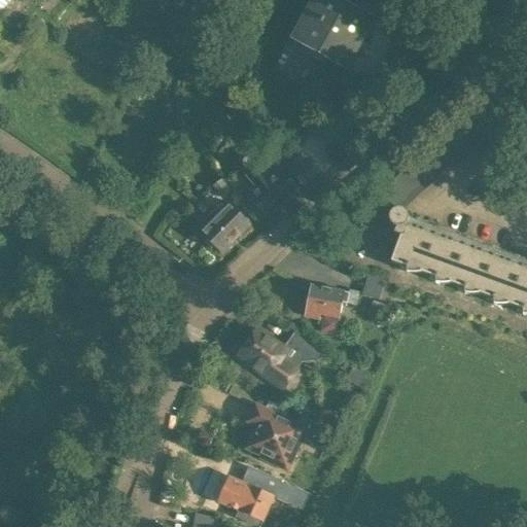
[(305,0),(289,32),(348,65),(377,13),(353,0),(305,0)]
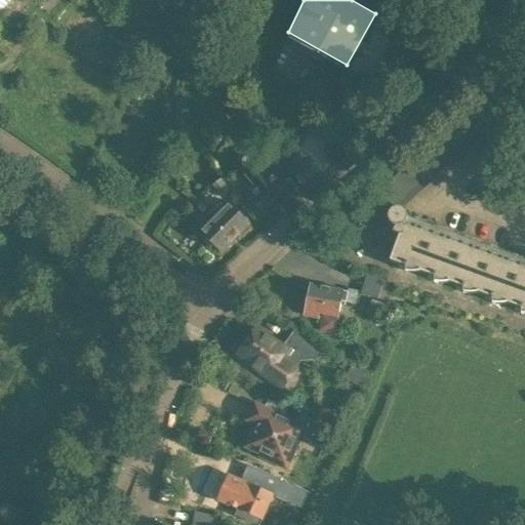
[(0,21),(0,41),(11,28),(1,21),(0,21)]
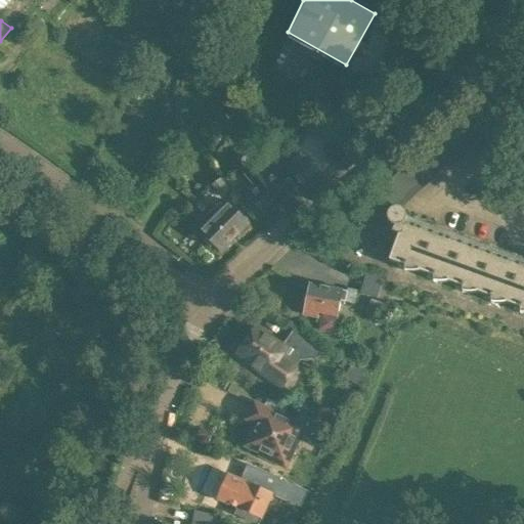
[(209,68),(203,75),(204,79),(209,83),(213,83),(218,76),(209,68)]
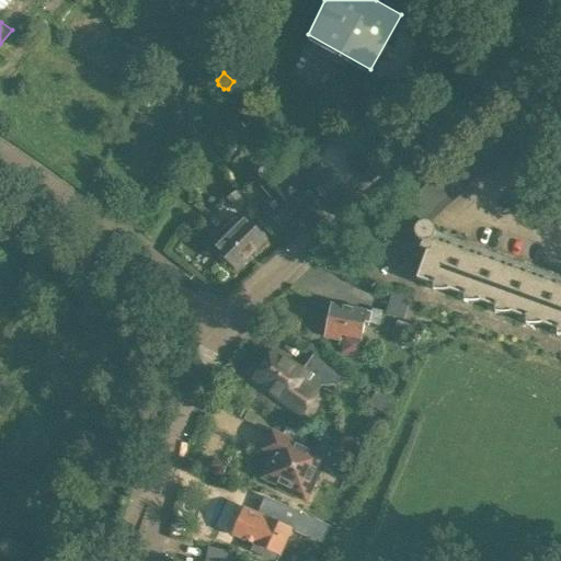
[(415,279),(560,331),(560,284),(434,240),(433,233),(432,228),(426,225),(423,225),(422,226),(421,222),(507,140),(503,136),(517,118),(504,107),(489,125),(489,127),(402,208),(419,225),(416,228),(414,233),(414,239),(416,240),(418,242),(421,244),(419,250),(426,252),(415,279)]
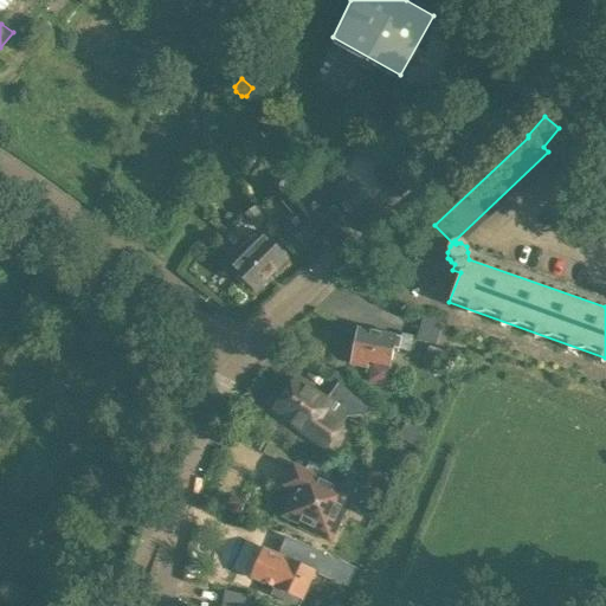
[(289,163),(313,195),(324,186),(301,154),(289,163)]
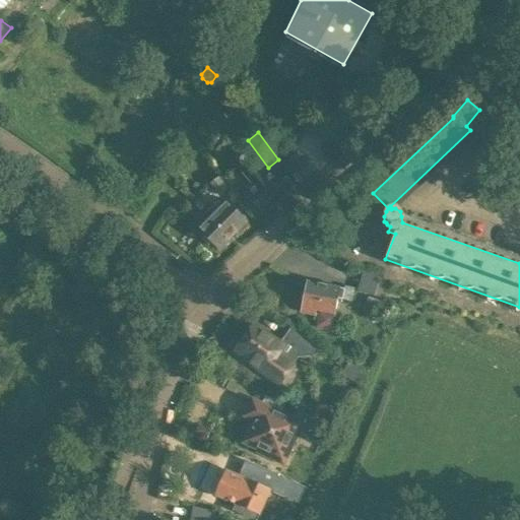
[(293,150),(284,157),(290,166),(300,157),(293,150)]
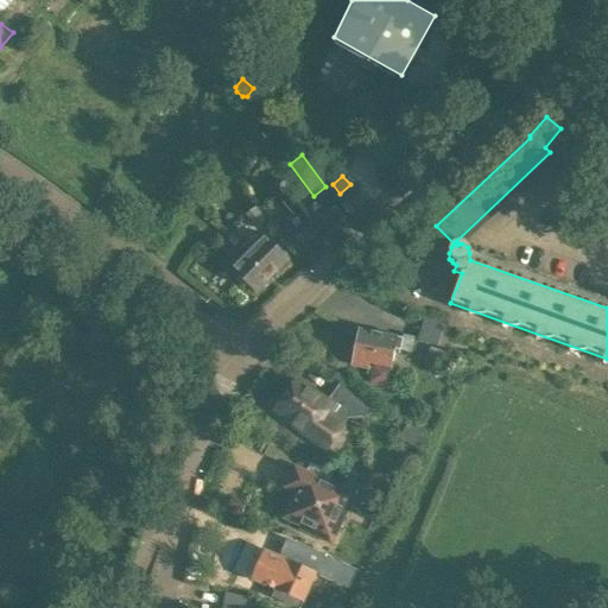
[(356,184),(336,200),(348,214),(367,198),(356,184)]
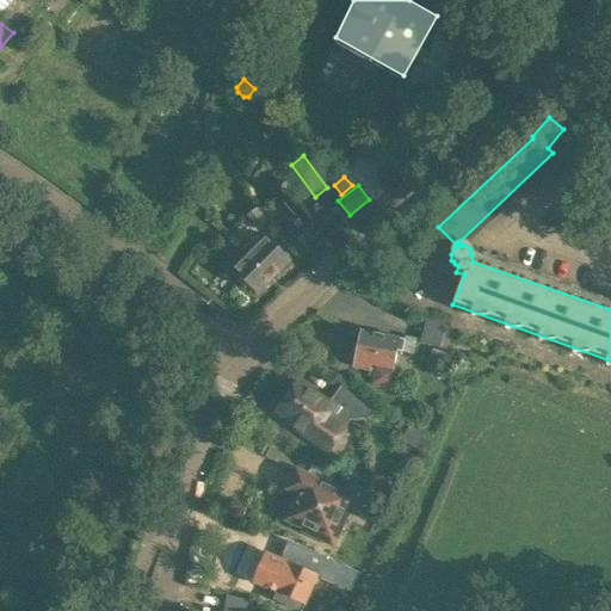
[(288,227),(308,252),(341,224),(321,199),(309,209),(303,202),(296,202),(292,204),(291,211),(297,218),(288,227)]
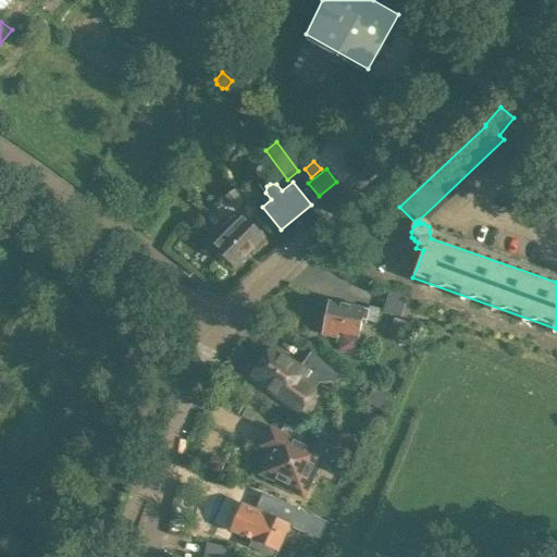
[(211,246),(234,269),(264,238),(242,215),(211,246)]
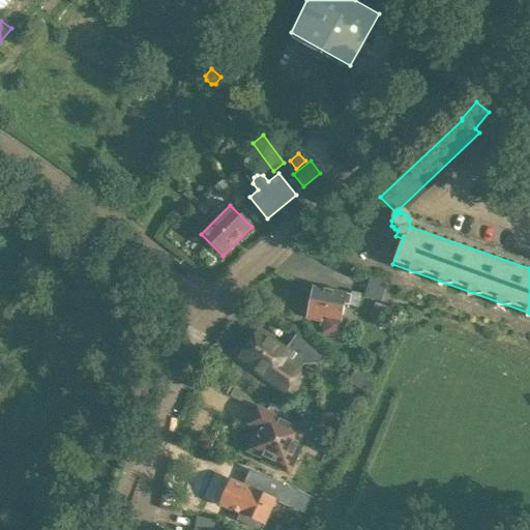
[(364,297),(381,301),(386,282),(370,277),(364,297)]
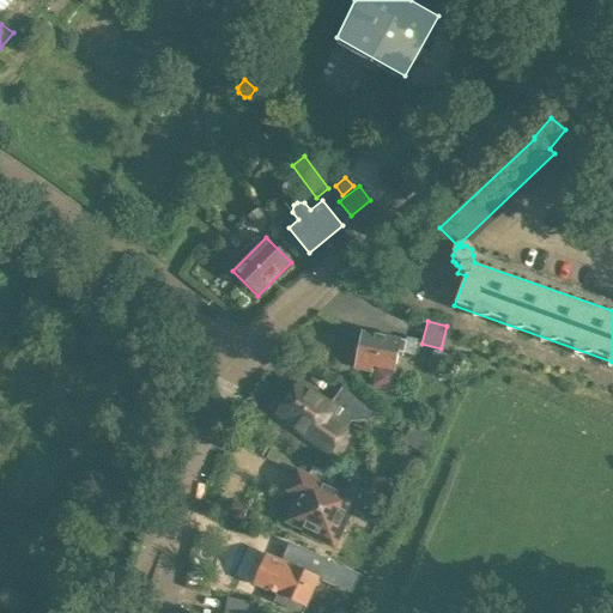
[(354,369),(371,371),(371,365),(394,370),(398,352),(402,353),(405,341),(362,333),(354,369)]
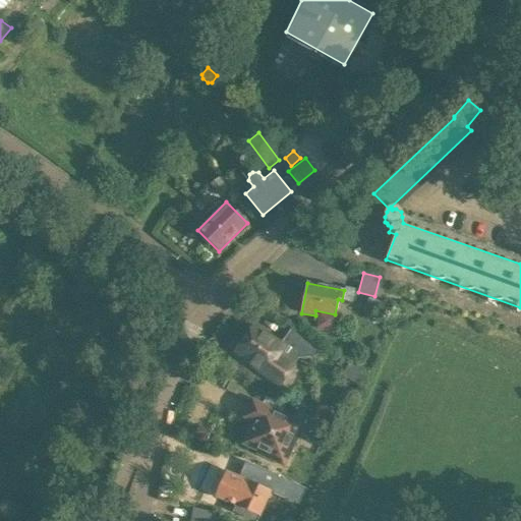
[(368,297),(366,305),(383,310),(385,302),(368,297)]
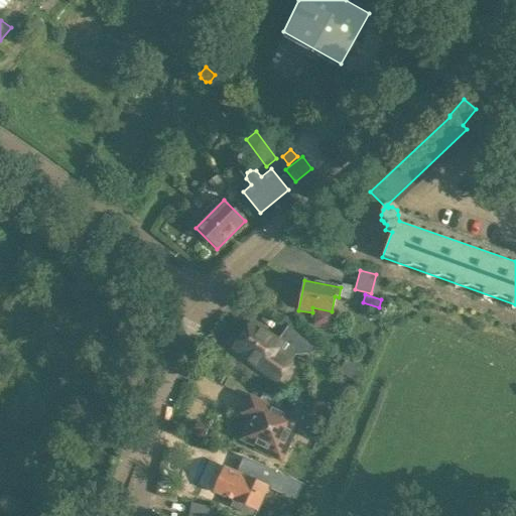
[(248,363),(275,382),(294,356),(314,354),(320,346),(290,326),(278,343),(251,324),(234,348),(250,360),(248,363)]
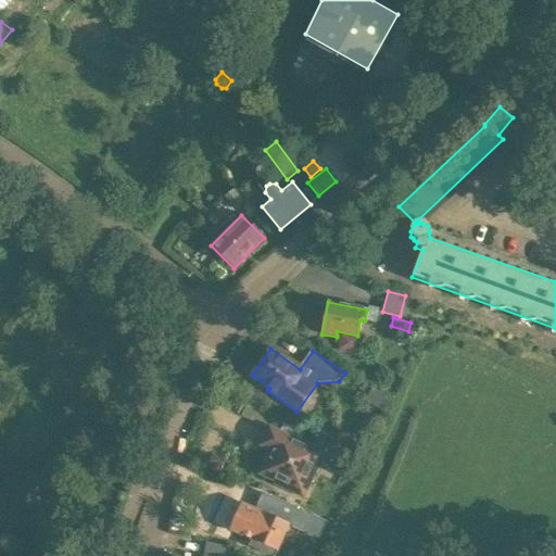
[(311,481),(306,479),(319,452),(270,429),(263,445),(273,450),(262,474),(276,480),(274,484),(303,497),(311,481)]
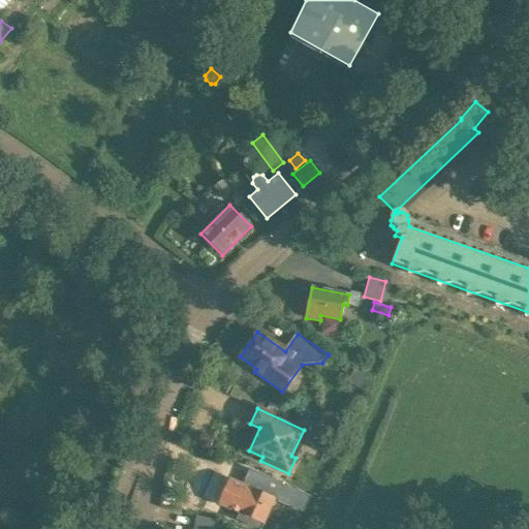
[(331,413),(323,428),(335,433),(342,418),(331,413)]
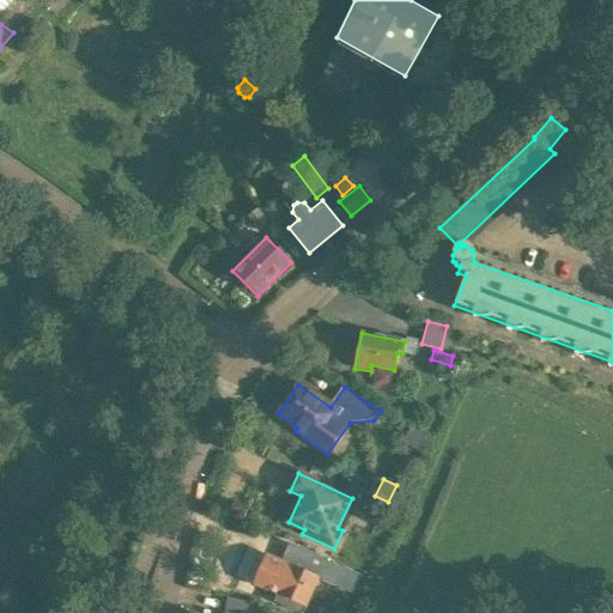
[(291,601),(287,607),(301,612),(303,607),(304,607),(319,577),(317,576),(321,566),(309,562),(304,571),(291,565),(290,566),(265,554),(252,584),(291,601)]
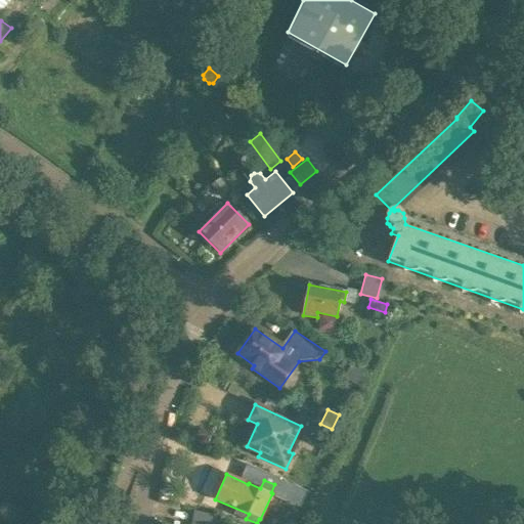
[(191,523),(214,523),(216,517),(193,512),(191,523)]
